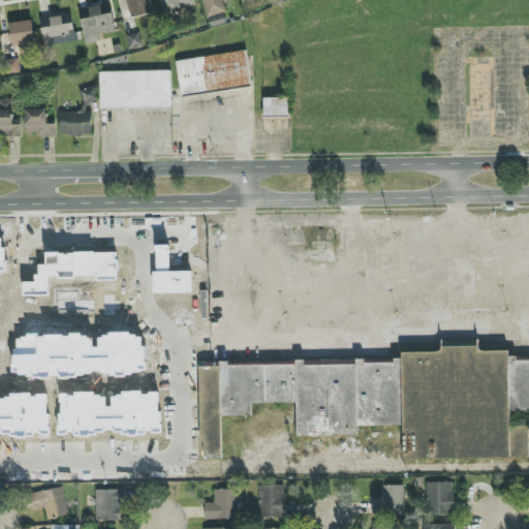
[(127,0),(132,19),(154,13),(150,0),(127,0)]
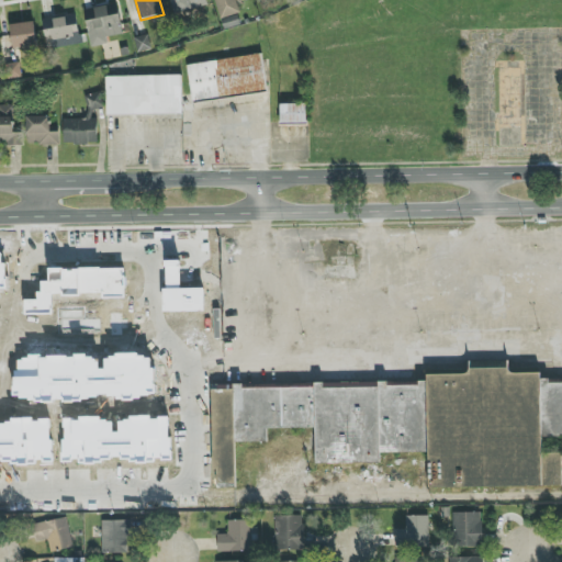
[(209,6),(206,0),(170,0),(175,14),(209,6)]
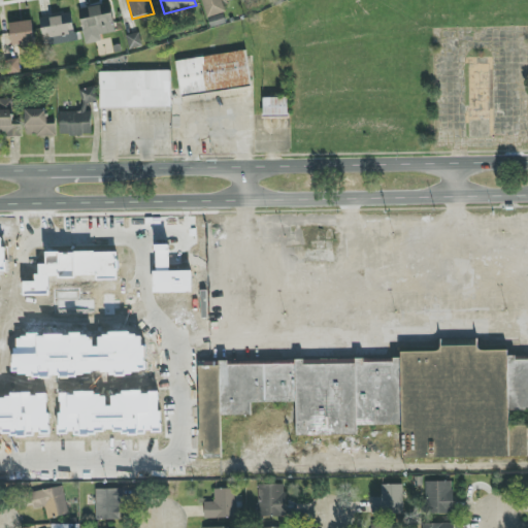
[(201,0),(207,19),(226,12),(221,0),(201,0)]
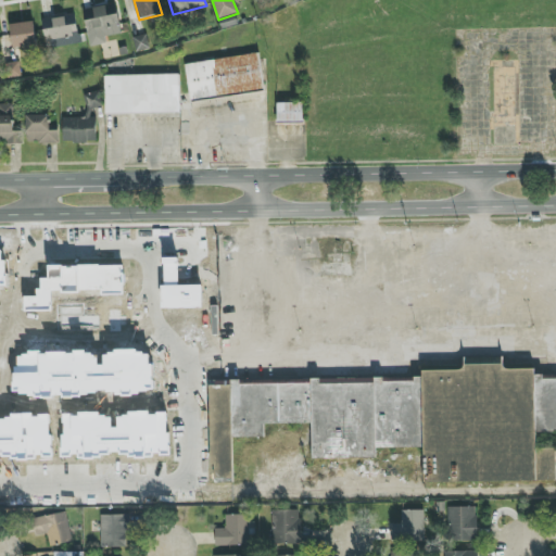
[(106,43),(105,37),(122,34),(116,4),(84,11),(90,47),(106,43)]
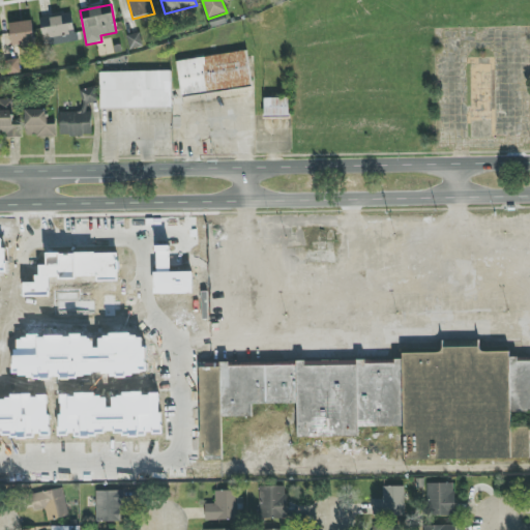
[(56,42),(56,37),(75,35),(72,15),(40,18),(43,45),(56,42)]
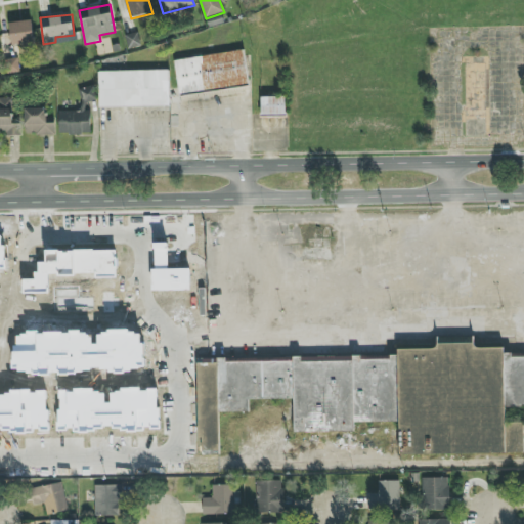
[(34,44),(33,22),(10,23),(11,45),(34,44)]
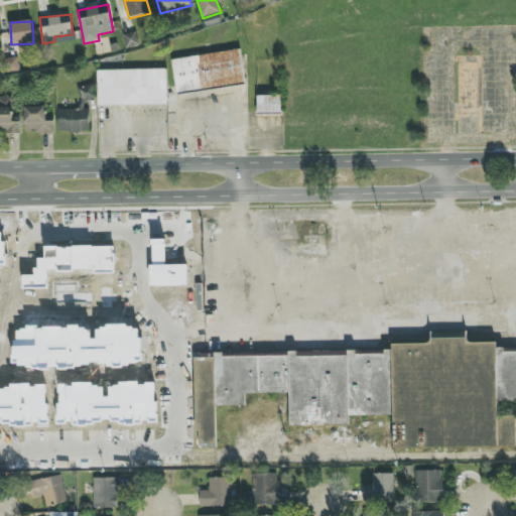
[(127,48),(139,45),(136,32),(123,35),(127,48)]
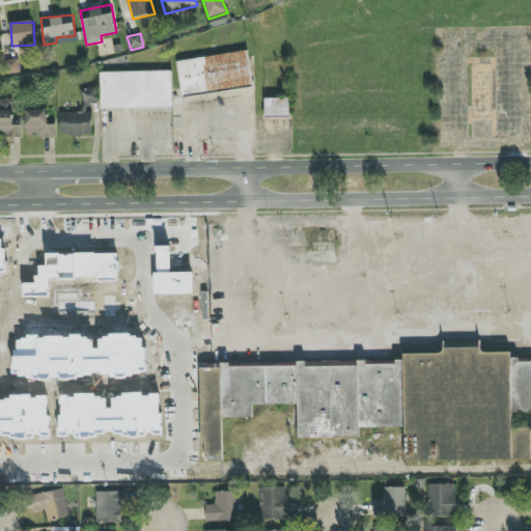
[(177,61),(183,96),(252,87),(247,52),(177,61)]
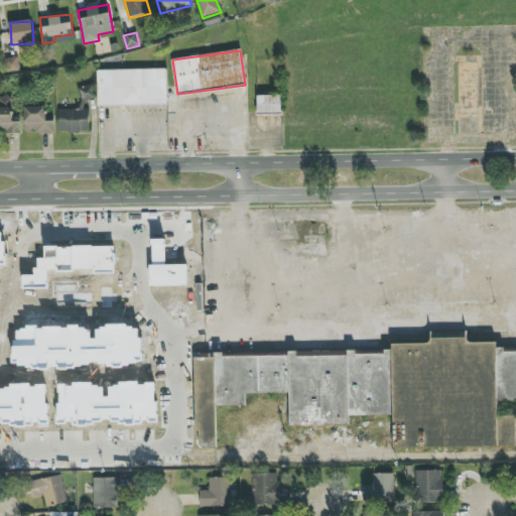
[(20,72),(18,57),(5,59),(7,73),(20,72)]
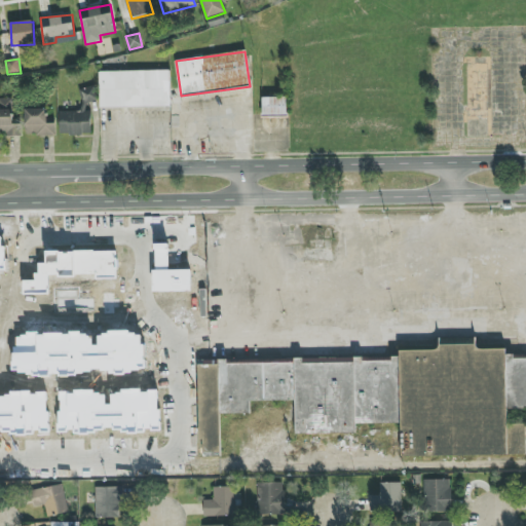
[(101,109),(171,107),(170,71),(100,73),(101,109)]
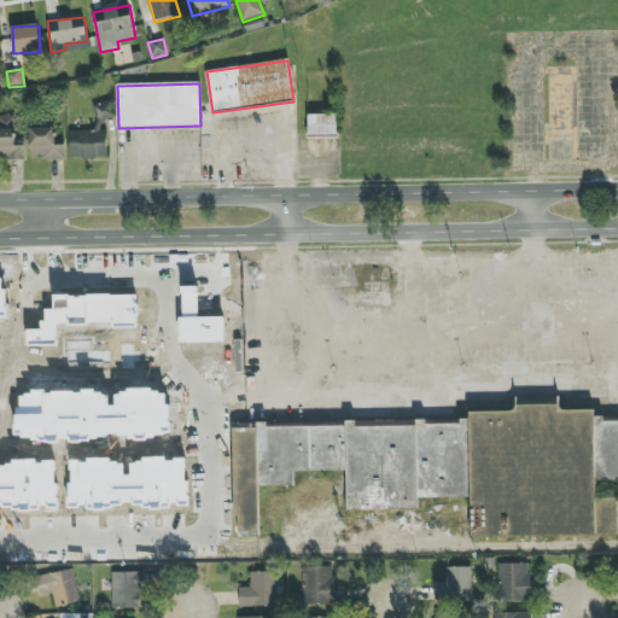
[(116,122),(112,101),(93,106),(97,126),(116,122)]
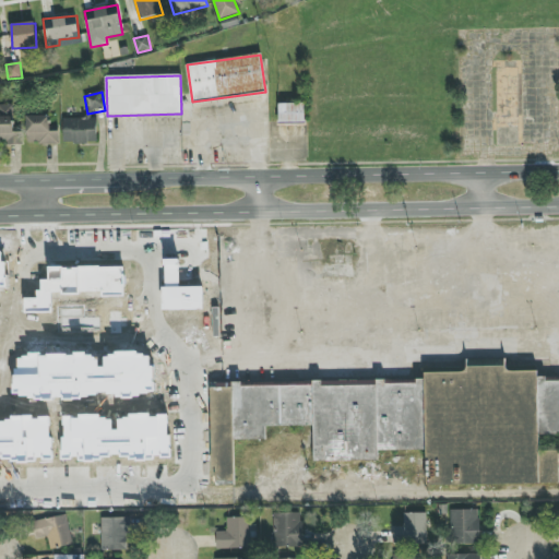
[(306,104),(278,104),(278,126),(306,125),(306,104)]
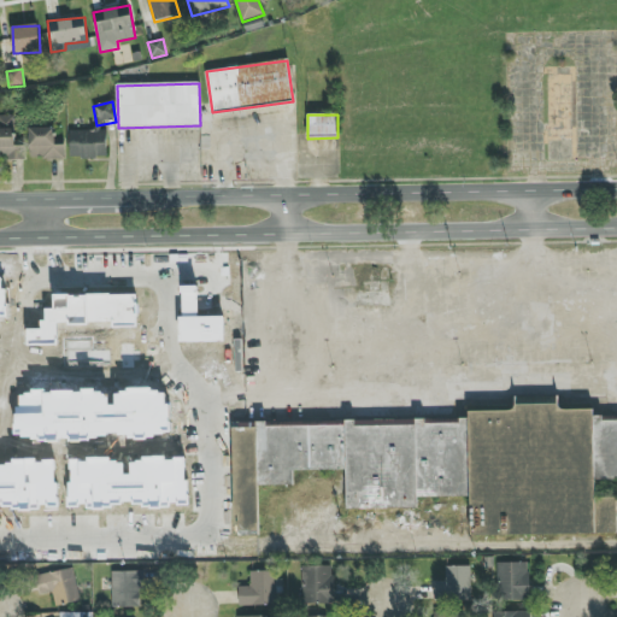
[(0,159),(24,160),(25,146),(15,146),(16,117),(0,116),(0,159)]
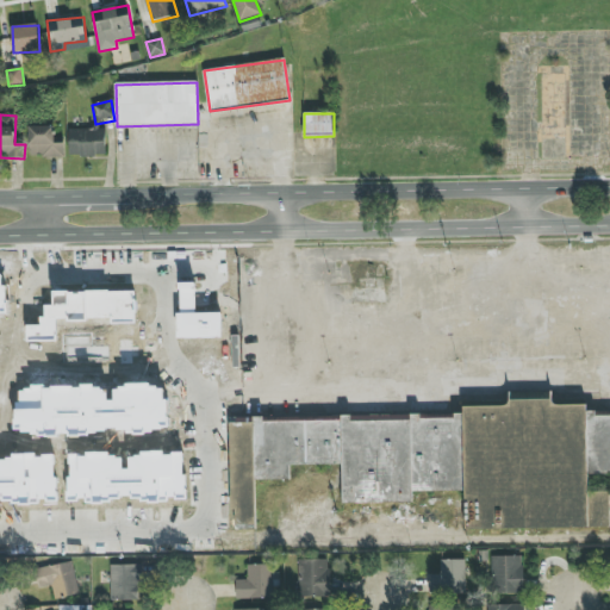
[(54,126),(30,128),(30,159),(64,157),(64,144),(55,144),(54,126)]
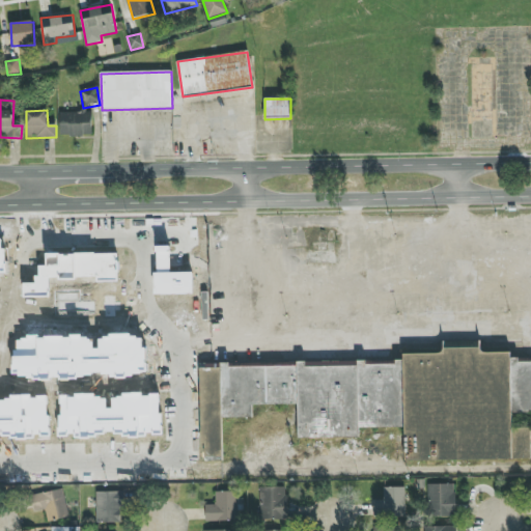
[(60,113),(60,137),(92,136),(91,112),(60,113)]
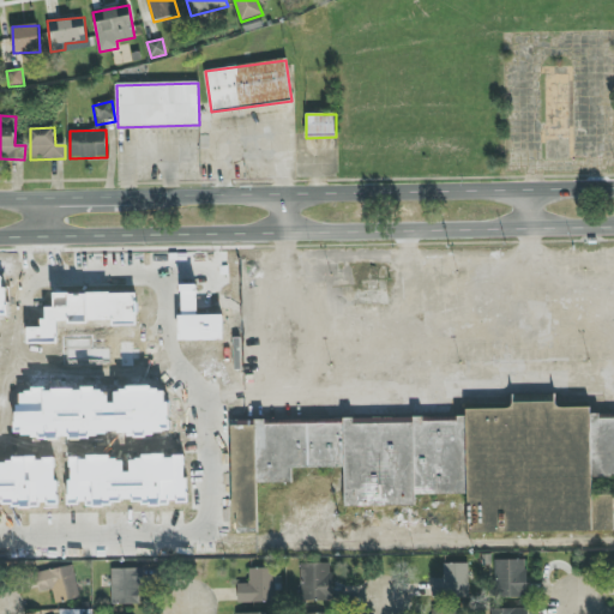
[(232,421),(234,531),(258,531),(257,485),(293,483),(293,469),(345,469),(345,507),(416,506),(415,495),(468,494),(469,534),(613,531),(613,479),(613,477),(613,417),(613,414),(591,415),(591,408),(555,408),(555,401),(512,401),(512,409),(467,410),(467,416),(232,421)]
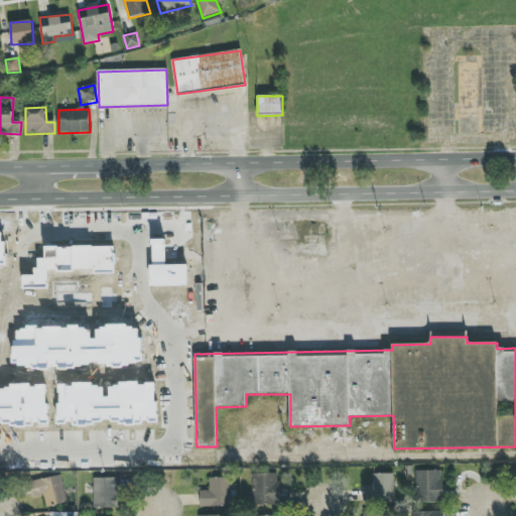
[(443,472),(415,471),(414,503),(442,504),(443,472)]
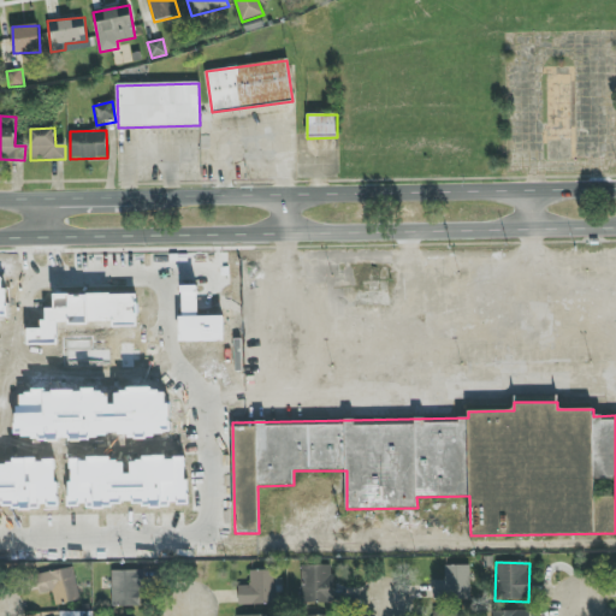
[(333,566),(301,566),(302,603),(333,603),(333,566)]
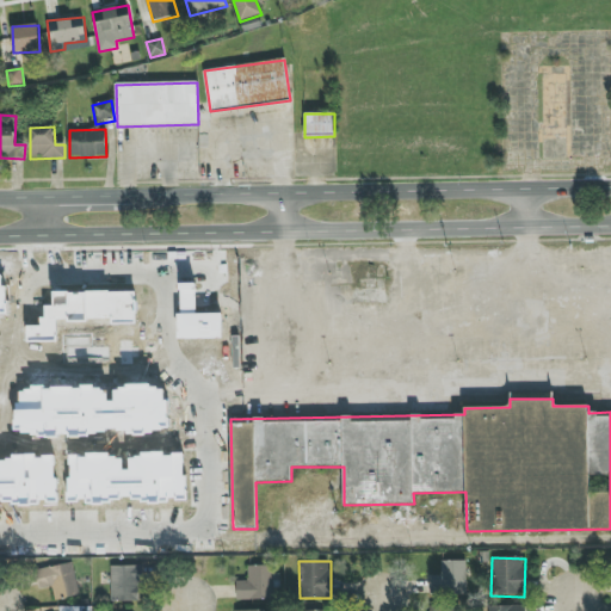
[(430,576),(431,596),(468,594),(467,561),(442,562),(442,576),(430,576)]
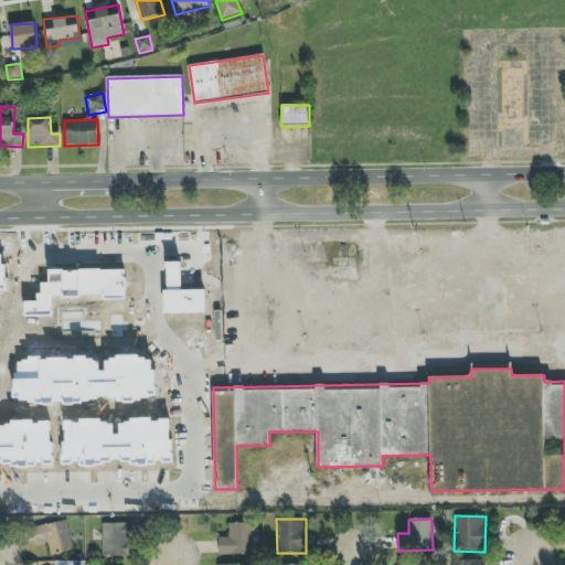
[(34,526),(36,545),(49,543),(51,555),(73,552),(68,521),(34,526)]
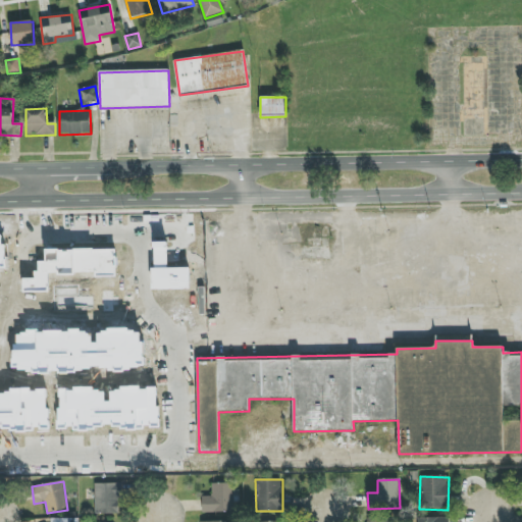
[(95,515),(120,514),(119,483),(95,484),(95,515)]
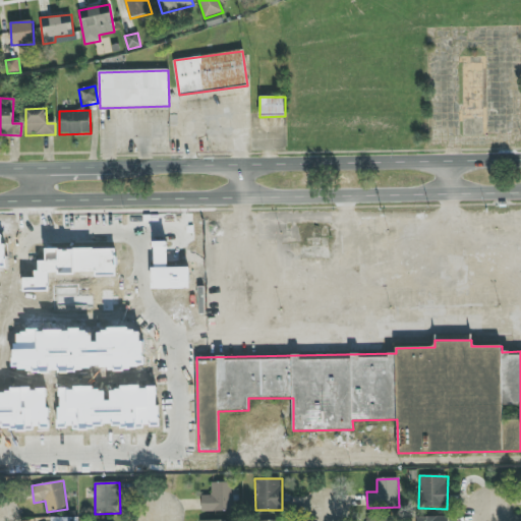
[(201,511),(232,512),(233,482),(212,482),(212,497),(201,496),(201,511)]
